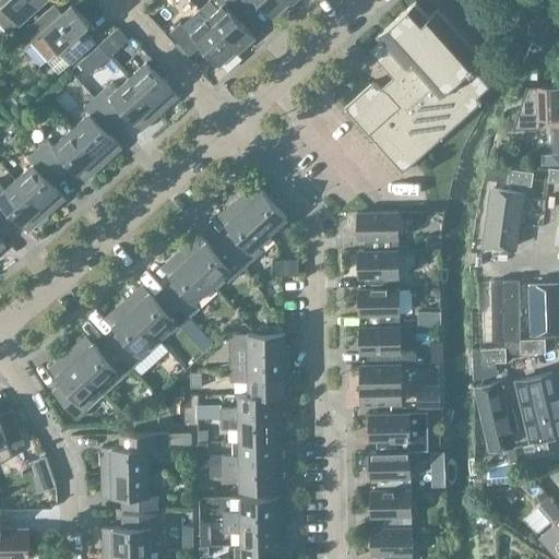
[(0,0),(0,36),(0,37),(7,31),(8,33),(44,0),(0,0)]
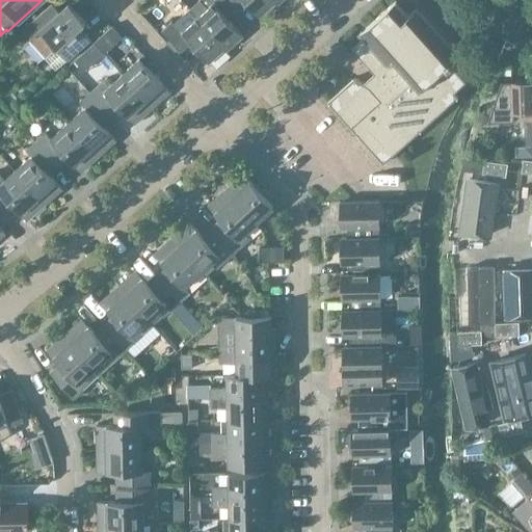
[(227,50),(243,35),(223,14),(233,5),(228,0),(198,0),(189,8),(197,17),(224,48),(227,50)]
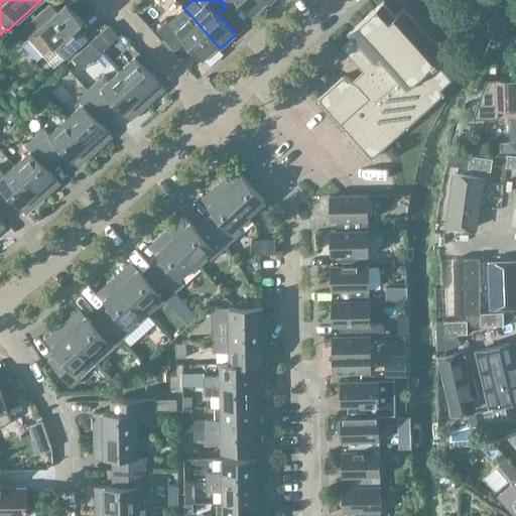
[(237,0),(252,15),(267,2),(267,1),(266,0),(221,0),(226,5),(231,0),(237,0)]
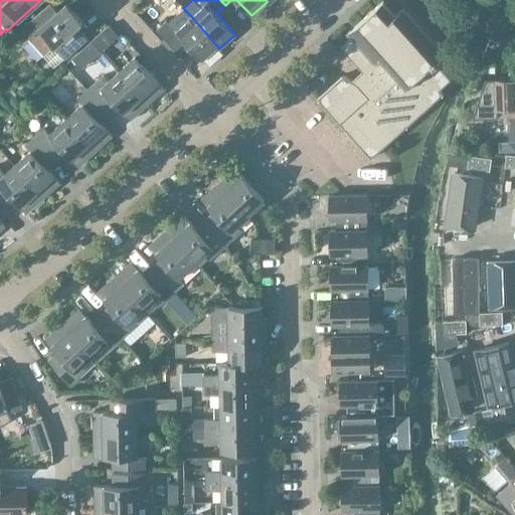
[(347,33),(351,38),(341,47),(362,70),(352,80),(344,74),(318,99),(371,158),(445,93),(441,89),(452,78),(436,61),(446,52),(404,7),(396,14),(383,0),(347,33)]
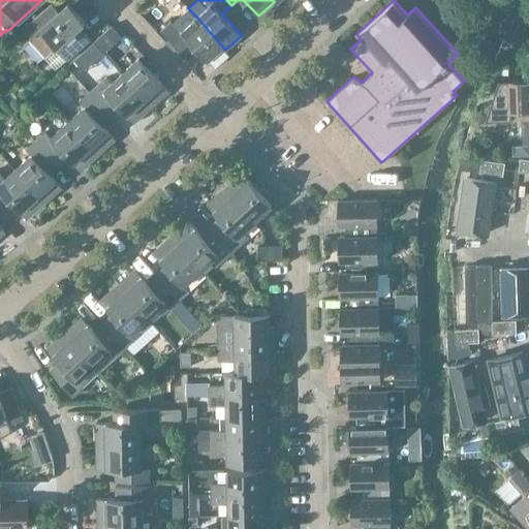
[(31,37),(29,39),(45,58),(57,48),(68,60),(87,43),(75,31),(86,22),(69,4),(59,12),(51,3),(23,29),(31,37)]
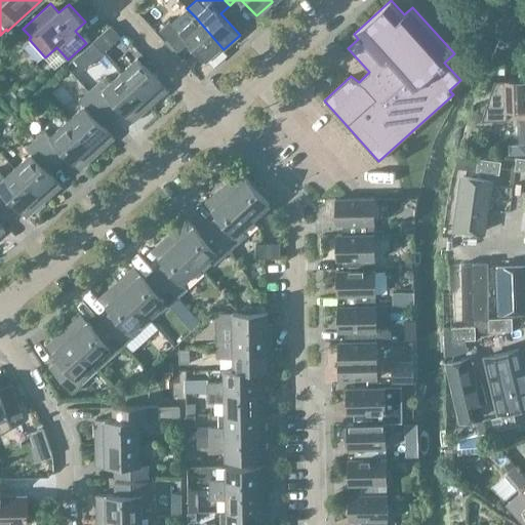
[(221,47),(195,16),(178,31),(169,21),(159,30),(178,51),(189,42),(206,62),(221,47)]
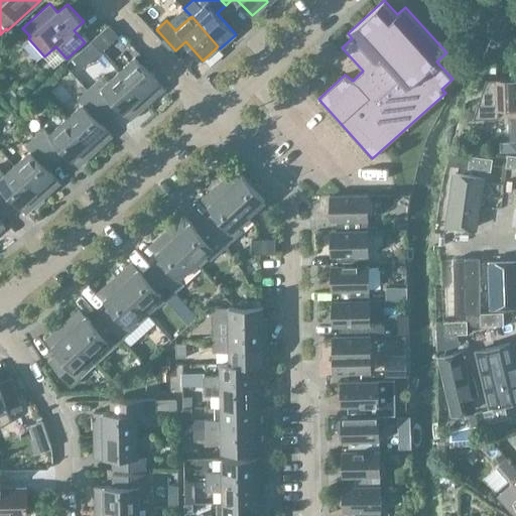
[(91,41),(101,51),(118,35),(109,25),(91,41)]
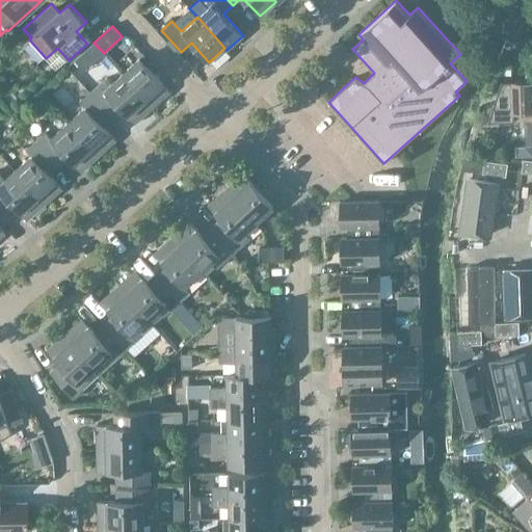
[(140,58),(123,74),(152,107),(169,91),(140,58)]
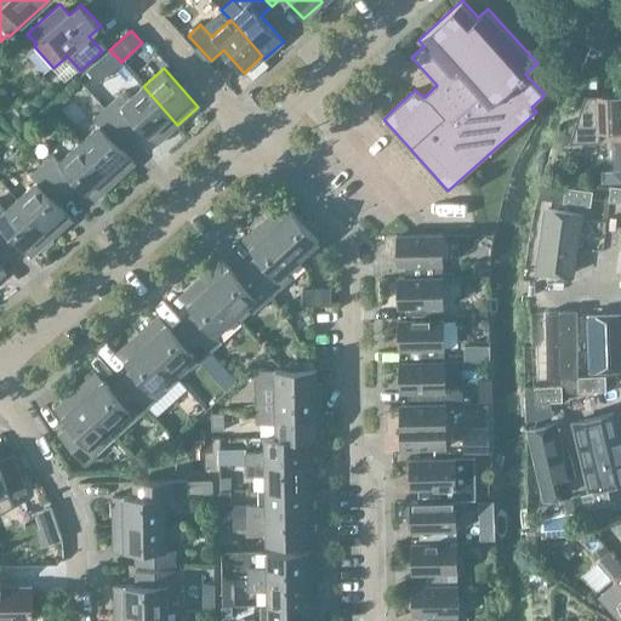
[(131,97),(125,91),(106,108),(129,134),(140,124),(158,144),(177,125),(143,86),(131,97)]
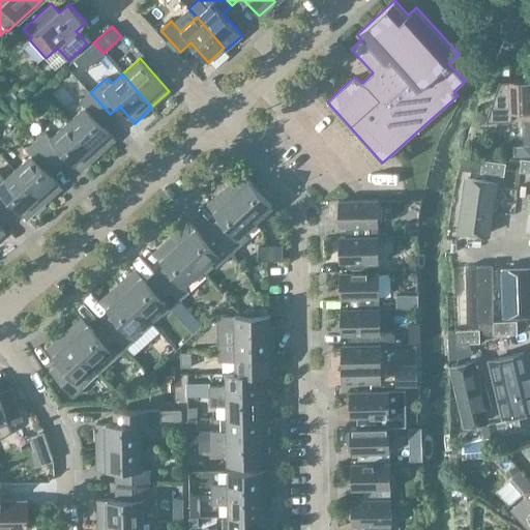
[(510,121),(510,113),(523,113),(524,120),(529,120),(529,80),(509,81),(500,81),(484,121),(510,121)]
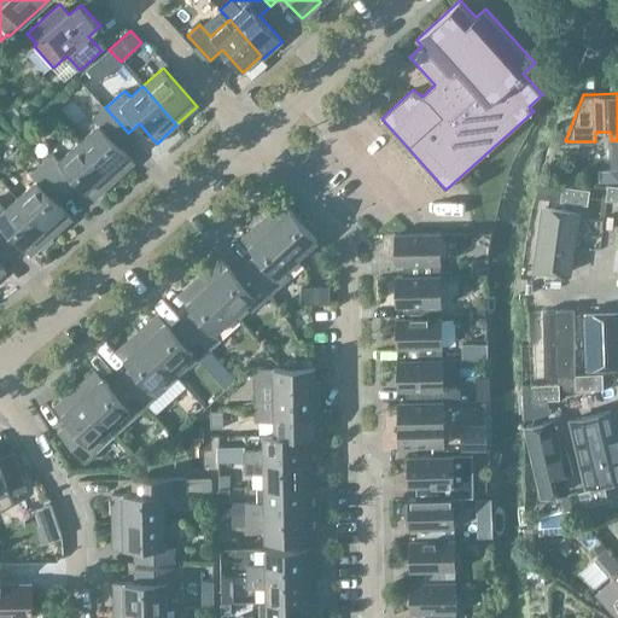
[(117,143),(128,133),(105,108),(94,118),(99,124),(80,143),(115,181),(135,163),(117,143)]
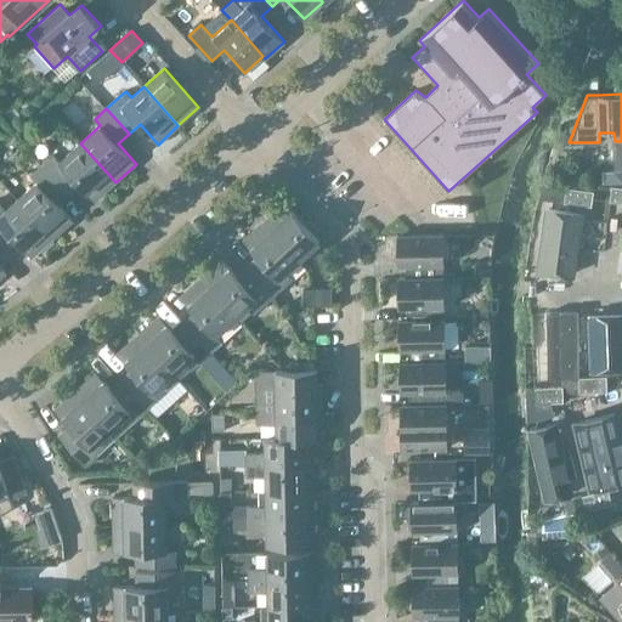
[(54,154),(43,165),(66,191),(77,181),(95,201),(116,182),(80,143),(60,162),(54,154)]
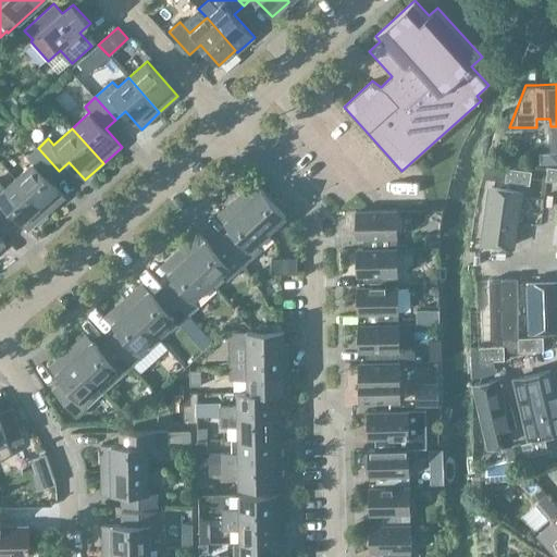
[(47,213),(65,197),(49,180),(59,171),(38,148),(28,157),(34,163),(15,178),(47,213)]
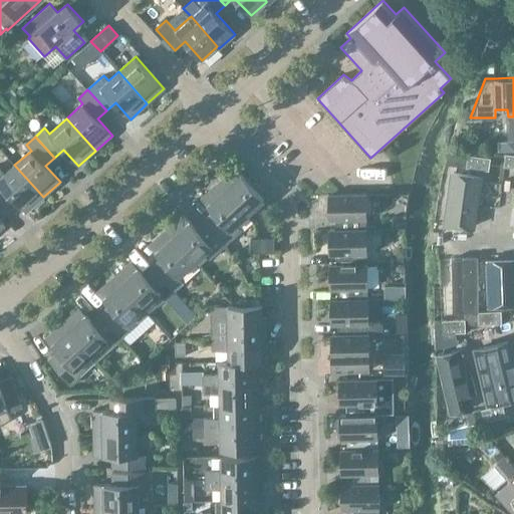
[(468,155),(466,167),(488,170),(489,158),(468,155)]
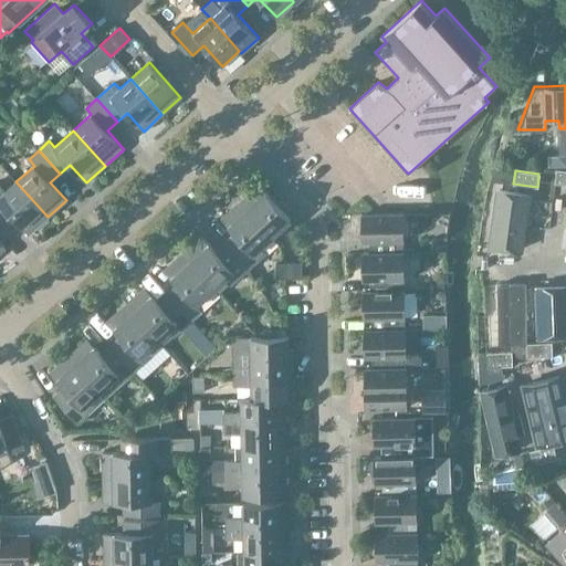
[(565,170),(557,170),(555,184),(565,185),(565,170)]
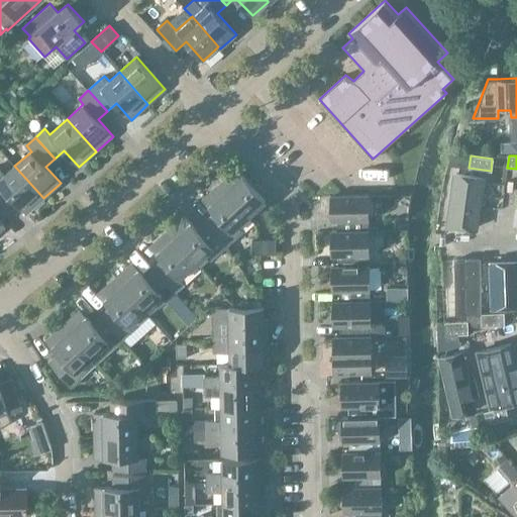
[(0,170),(0,200),(8,193),(26,214),(43,198),(14,166),(4,175),(0,170)]
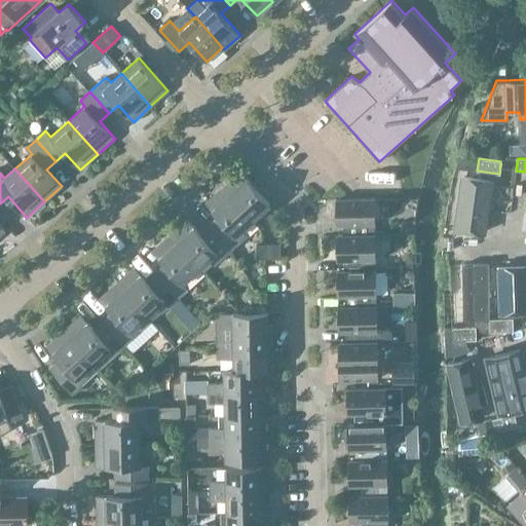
[(240,172),(223,187),(253,220),(270,204),(240,172)]
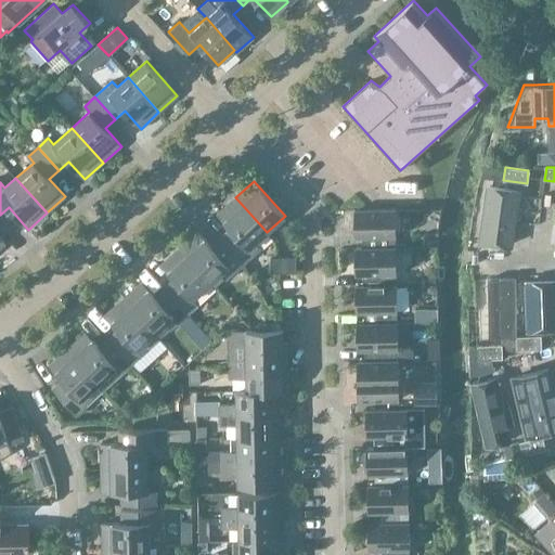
[(554,185),(545,184),(537,244),(554,245),(554,185)]
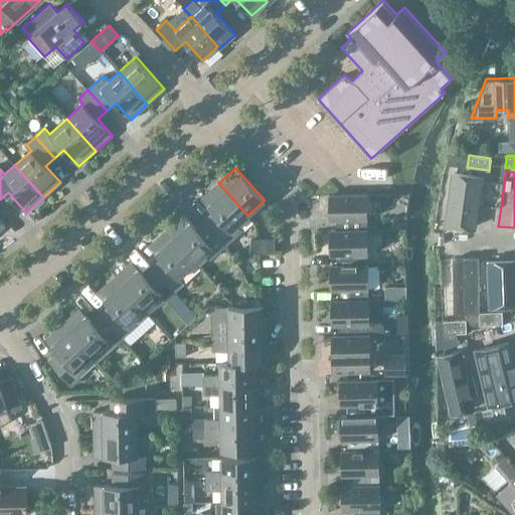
[(452,172),(444,224),(476,229),(484,176),(452,172)]
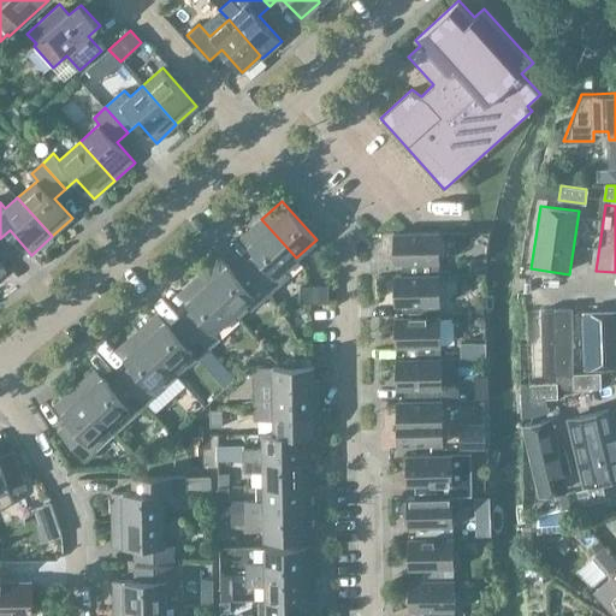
[(259,258),(249,267),(271,292),(289,277),(283,270),(296,258),(261,219),(241,237),(259,258)]
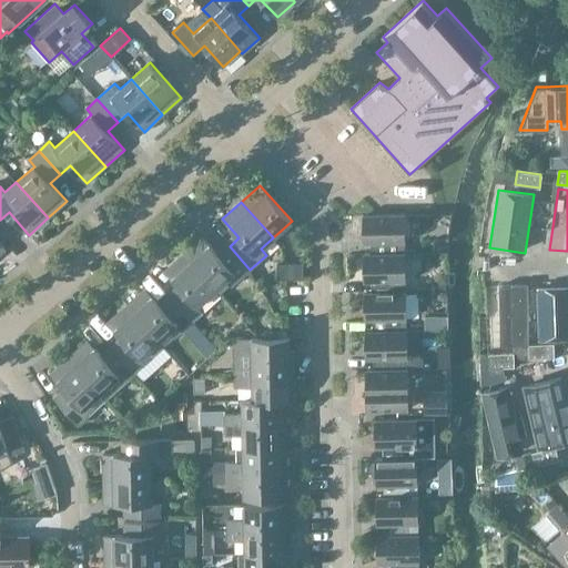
[(372,242),(372,254),(405,253),(405,242),(405,215),(364,215),(364,242),(372,242)]
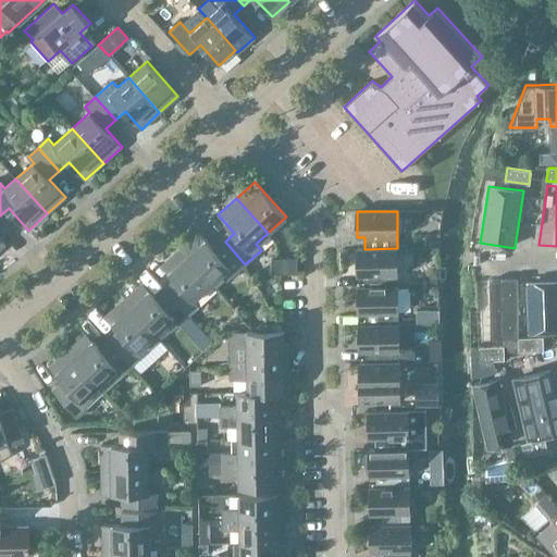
[(222,275),(226,281),(235,273),(245,264),(225,242),(215,250),(199,232),(181,249),(211,284),(222,275)]
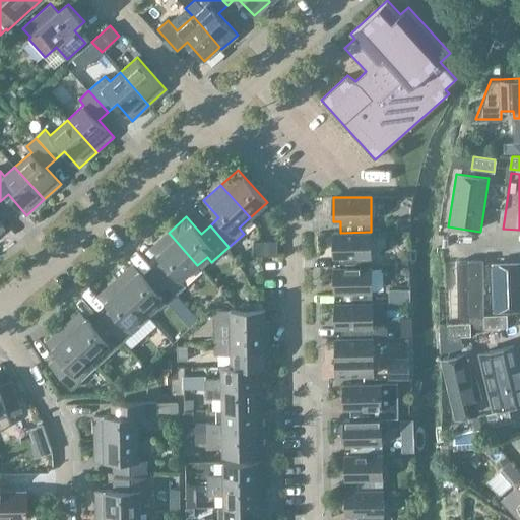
[(372,267),(371,256),(371,232),(340,233),(333,233),(334,257),(340,257),(341,268),(372,267)]
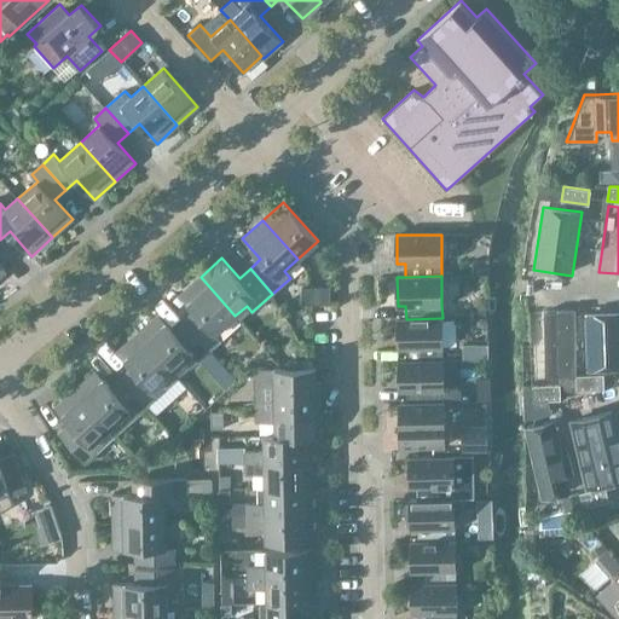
[(198,316),(187,325),(209,350),(221,340),(215,334),(235,316),(201,277),(180,295),(198,316)]
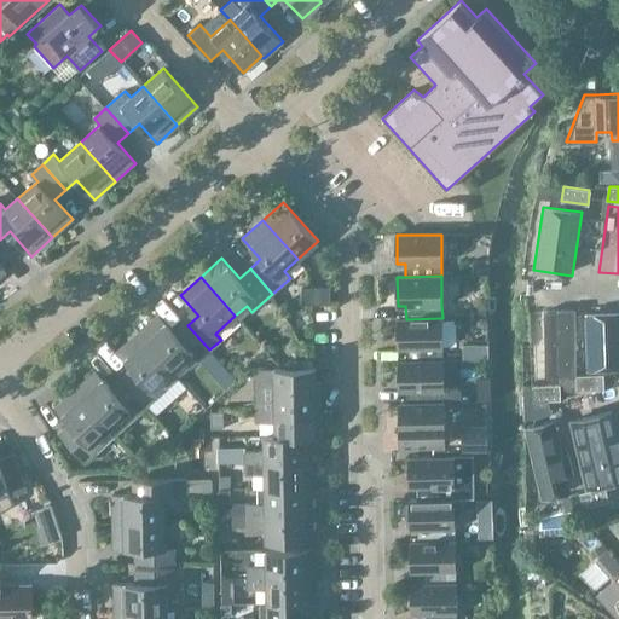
[(301,288),(302,305),(331,304),(330,287),(301,288)]
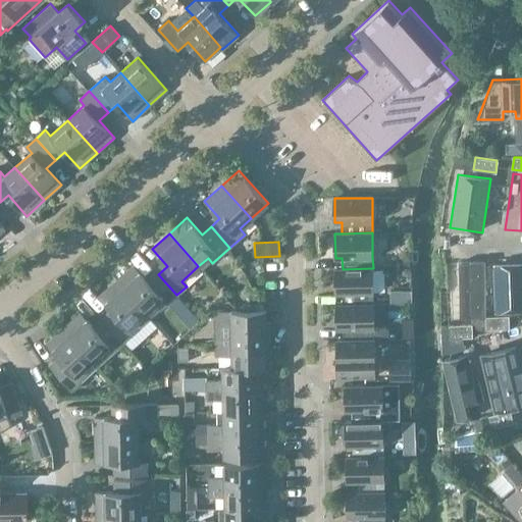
[(471,263),(459,263),(460,317),(472,317),(485,316),(485,262),(471,262),(471,263)]
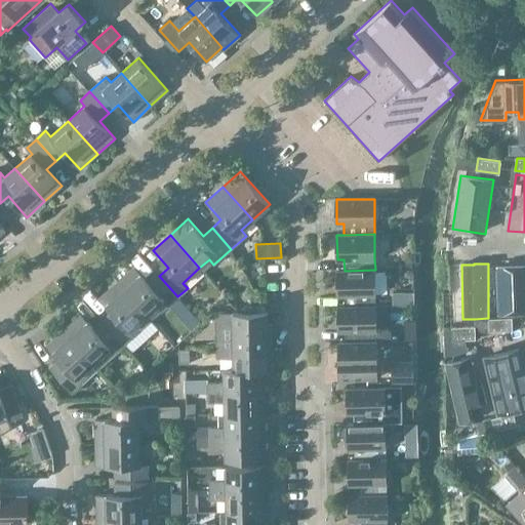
[(524,266),(497,267),(498,314),(524,313),(524,266)]
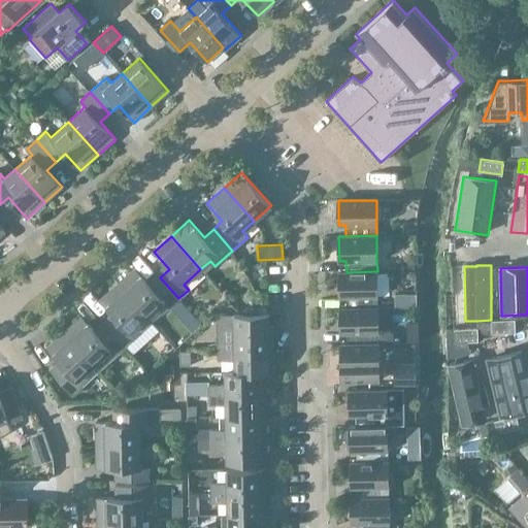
[(135,268),(118,284),(147,317),(158,307),(163,314),(170,307),(169,307),(178,298),(160,277),(151,286),(135,268)]
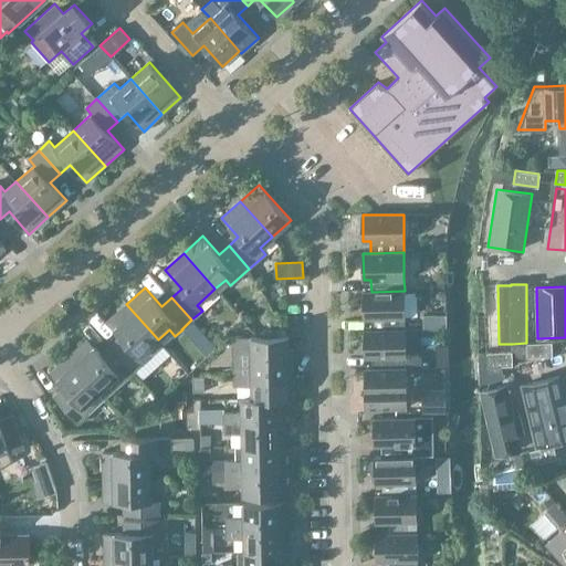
[(371,318),(371,329),(406,329),(405,317),(405,291),(371,292),(364,292),(364,318),(371,318)]
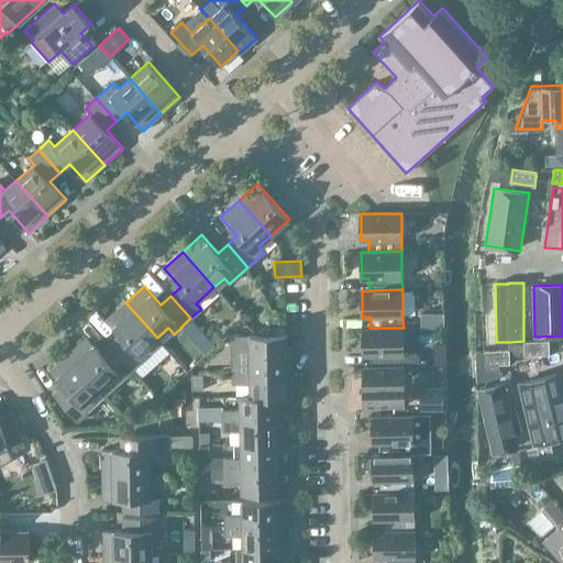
[(123,338),(113,346),(134,370),(162,344),(157,338),(125,302),(107,319),(123,338)]
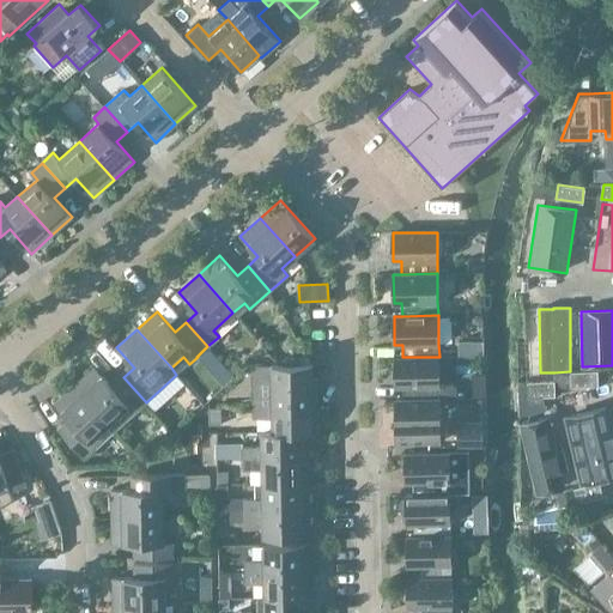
[(456,388),(454,386),(439,386),(439,357),(402,357),(395,358),(395,387),(404,386),(404,399),(439,399),(456,399),(456,388)]
